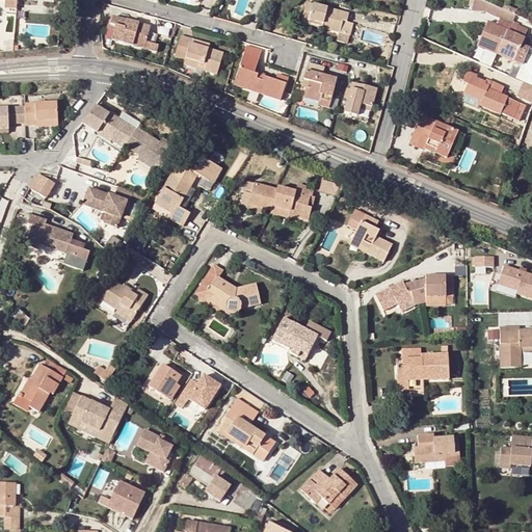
[(5,0),(5,9),(16,9),(16,0),(5,0)]
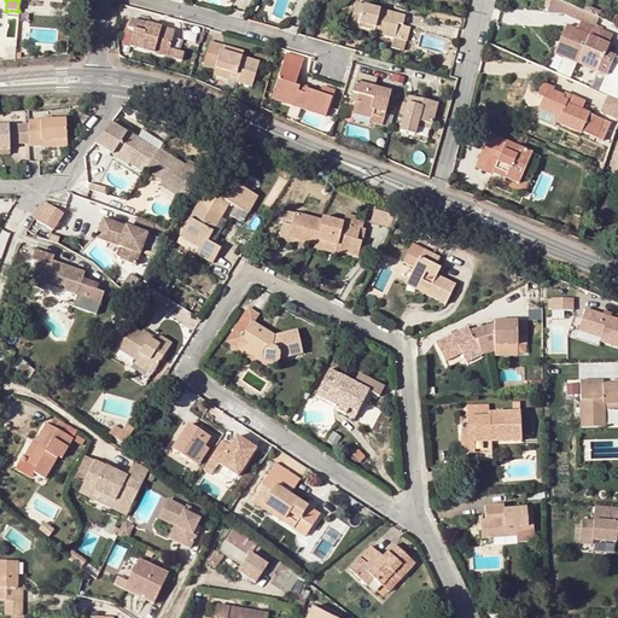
[(549,0),(547,13),(564,15),(579,22),(581,21),(595,27),(599,18),(588,13),(582,11),(557,0),(549,0)]
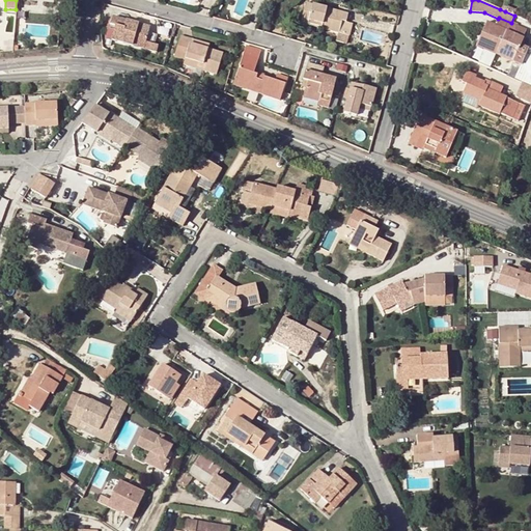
[(305,3),(302,16),(309,18),(308,22),(320,25),(319,29),(338,33),(336,42),(347,45),(353,25),(345,23),(347,14),(305,3)]
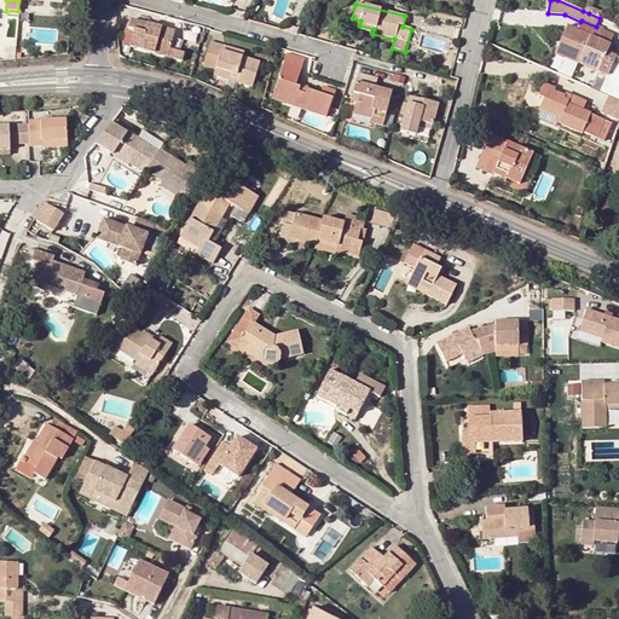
[(591,7),(589,13),(599,17),(601,11),(591,7)]
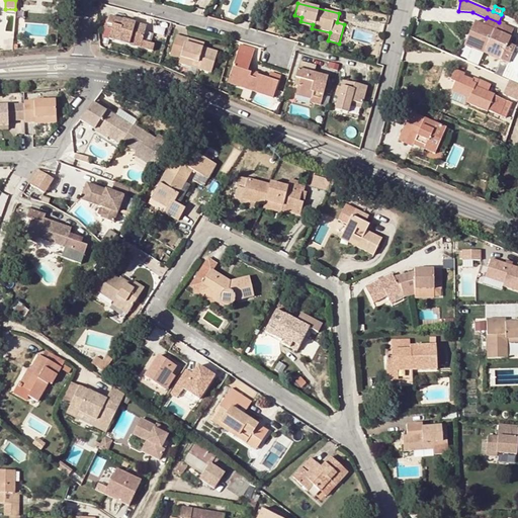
[(301,17),(294,15),(292,23),(312,28),(313,24),(300,21),(301,17)]
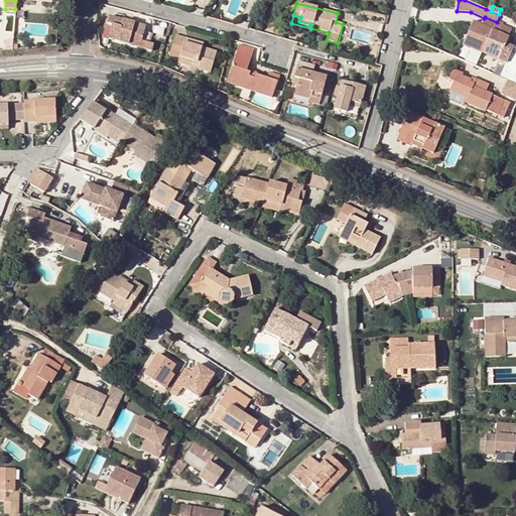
[(139,47),(141,41),(143,31),(144,27),(109,17),(107,24),(112,26),(108,39),(139,47)]
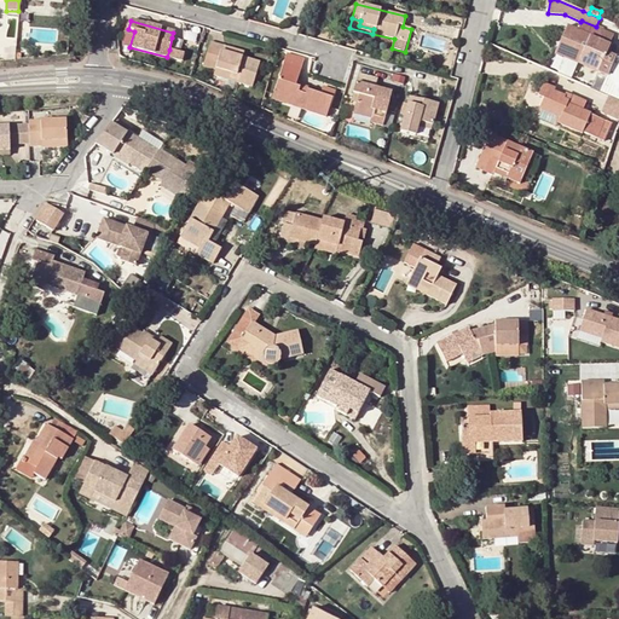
[(566,25),(557,48),(577,57),(574,62),(597,71),(607,76),(615,57),(605,53),(603,57),(594,52),(599,41),(608,45),(613,34),(582,21),(580,22),(578,30),(566,25)]
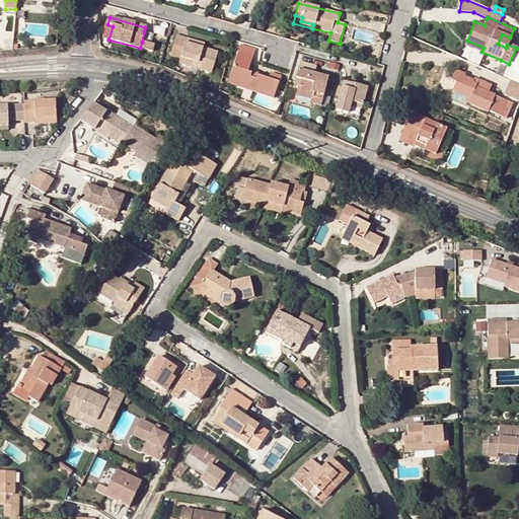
[(144,31),(142,42),(140,48),(152,51),(153,45),(150,44),(153,33),(144,31)]
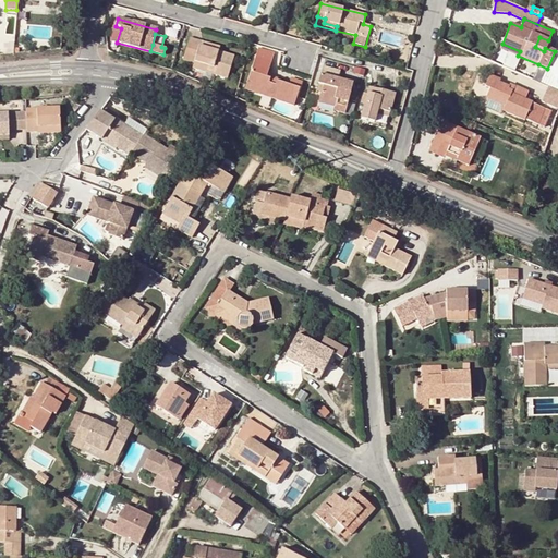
[(190,63),(196,40),(189,38),(182,61),(190,63)]
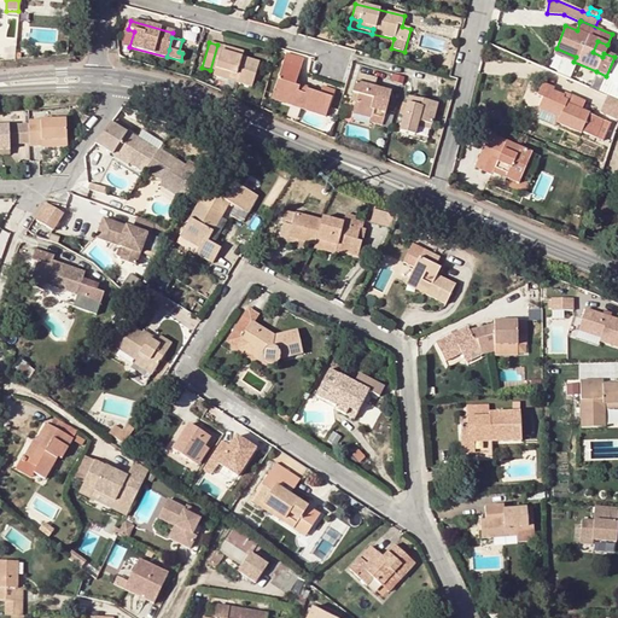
[(243,52),(217,45),(210,70),(214,71),(221,51),(242,57),(243,52)]
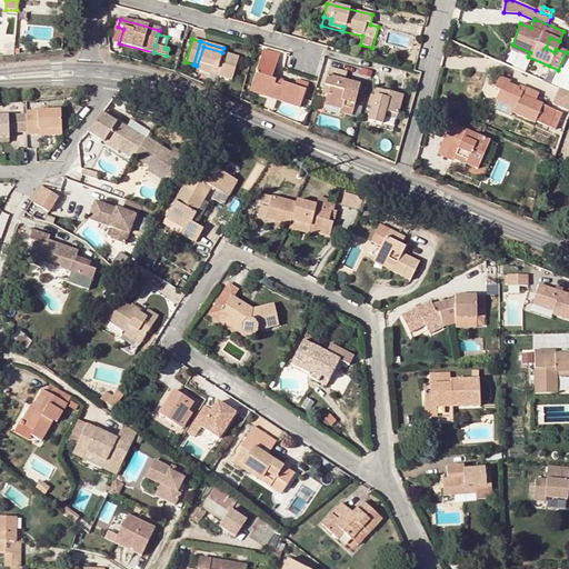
[(530,52),(512,45),(509,49),(528,57),(530,52)]
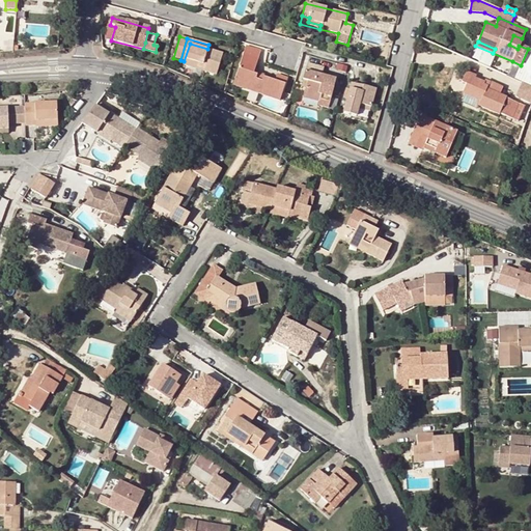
[(190,44),(184,61),(183,65),(216,75),(222,53),(207,49),(190,44)]
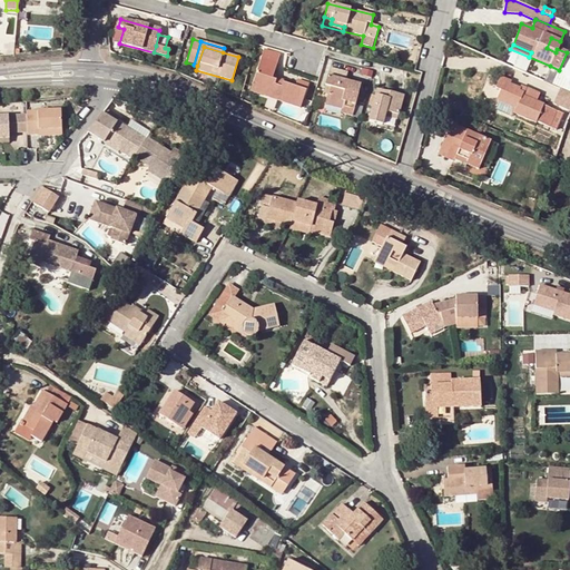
[(271,80),(273,74),(279,55),(263,50),(249,91),(300,108),(305,91),(308,85),(296,80),(294,88),(282,84),(271,80)]
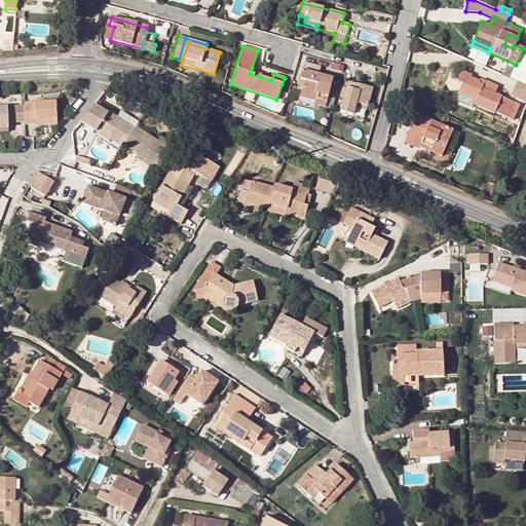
[(508,61),(500,76),(518,83),(525,86),(525,46),(524,46),(523,48),(516,65),(508,61)]
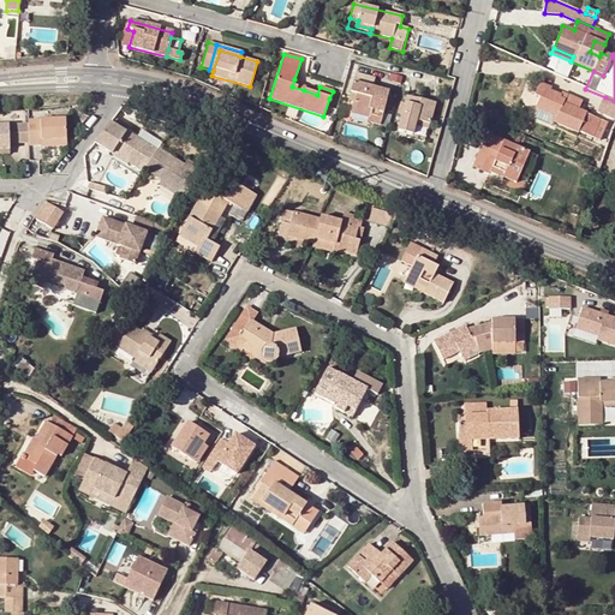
[(356,75),(351,93),(356,94),(353,103),(351,113),(369,119),(368,123),(380,126),(388,93),(372,88),(375,79),(356,75)]
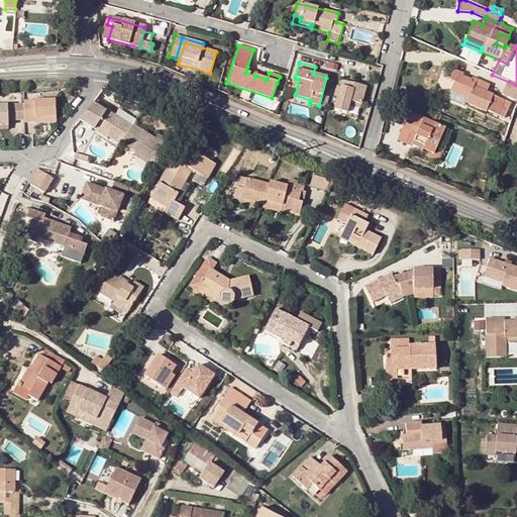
[(257,70),(247,67),(245,73),(255,76),(257,70)]
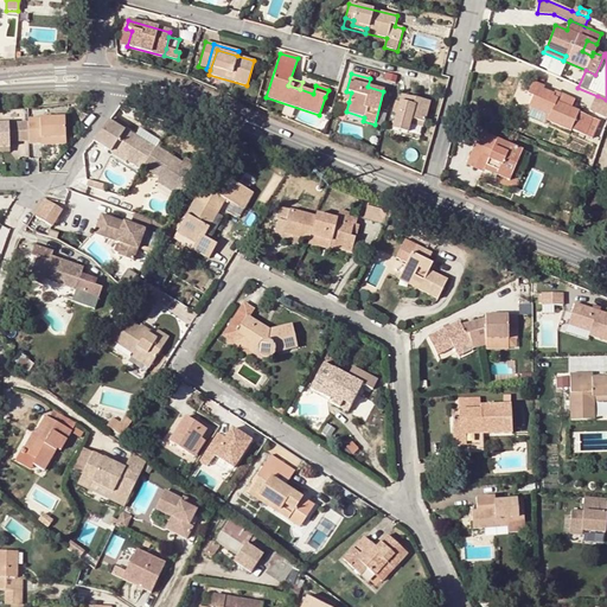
[(551,98),(553,96),(543,91),(544,88),(531,83),(528,95),(532,96),(528,108),(530,109),(529,114),(569,132),(570,129),(585,135),(587,129),(592,119),(570,109),(574,101),(558,95),(557,97),(556,100),(551,98)]
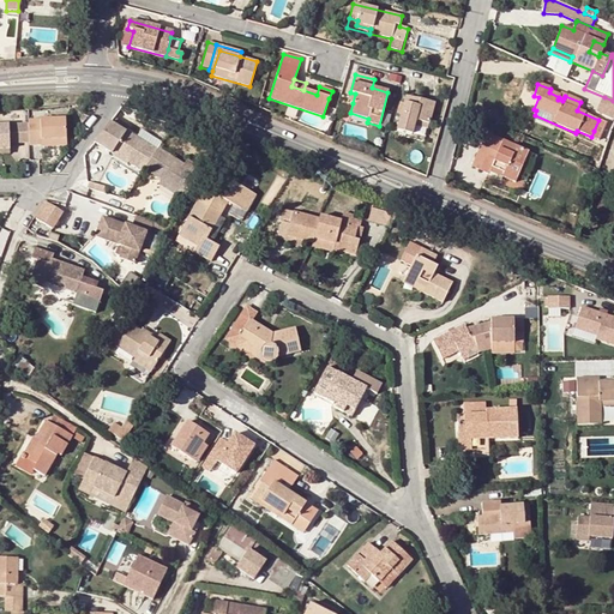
[(613,101),(605,97),(601,106),(613,109),(613,101)]
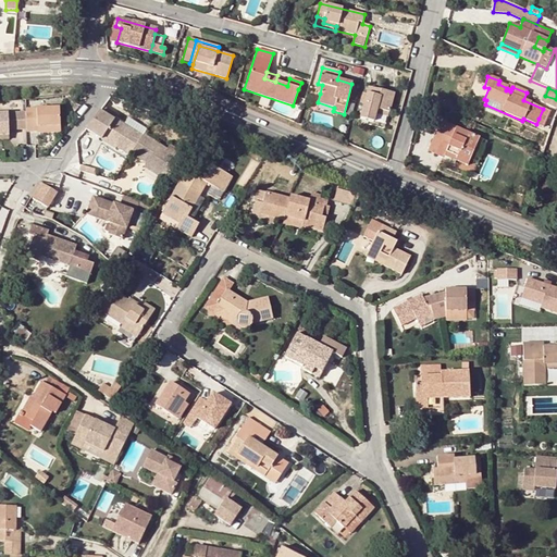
[(373,96),(367,94),(360,119),(373,122),(375,114),(376,109),(388,112),(393,94),(375,89),(373,96)]
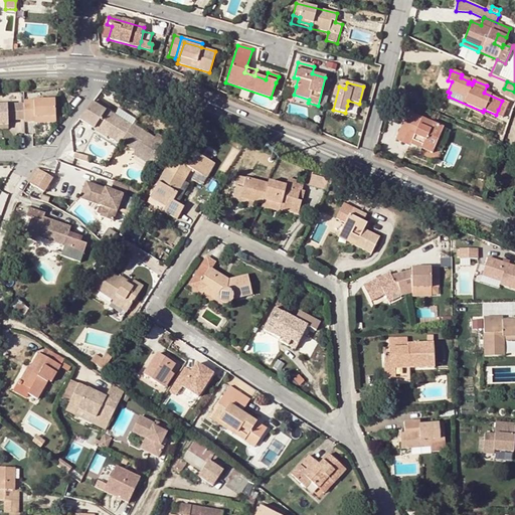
[(110,92),(109,96),(114,98),(114,100),(123,103),(125,97),(110,92)]
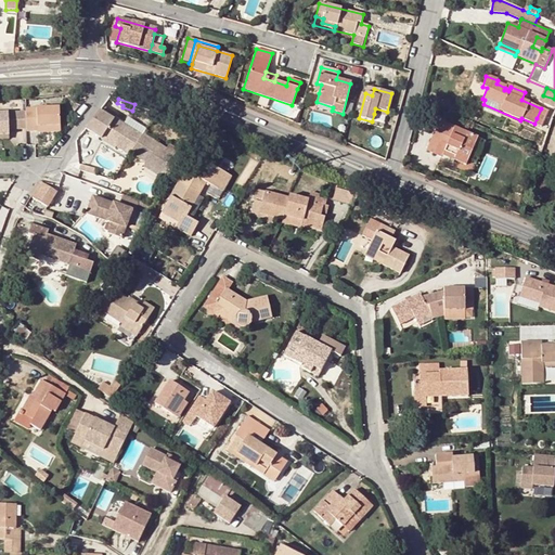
[(271,99),(268,107),(289,115),(293,106),(271,99)]
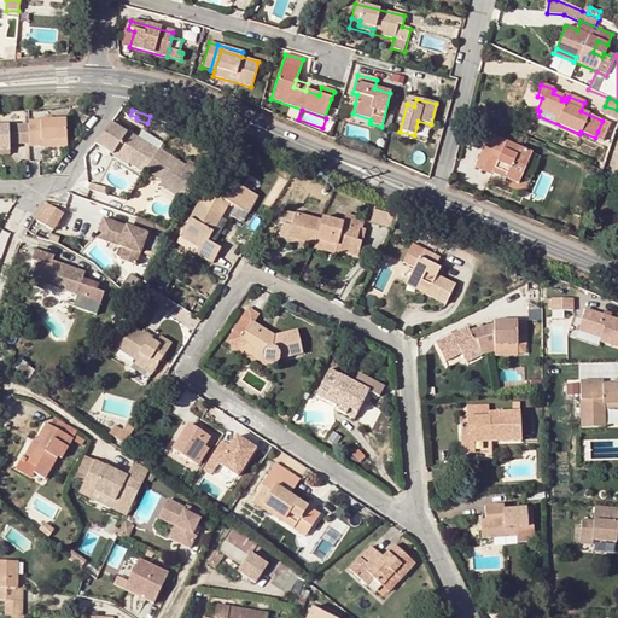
[(127,130),(110,120),(93,143),(111,155),(114,151),(128,162),(126,164),(141,174),(143,172),(155,153),(126,133),(127,130)]
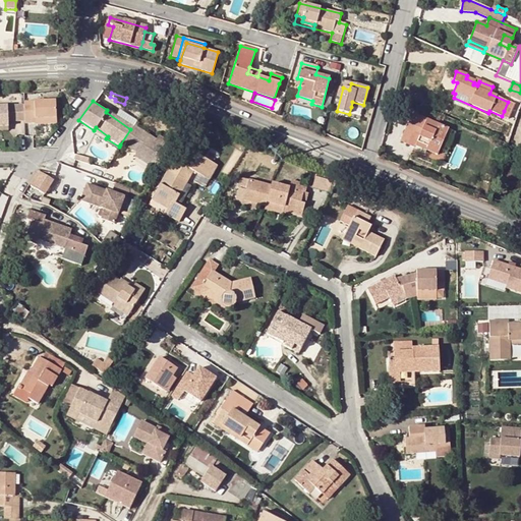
[(23,121),(23,124),(35,123),(35,120),(55,119),(55,102),(33,103),(34,107),(23,107),(23,121)]
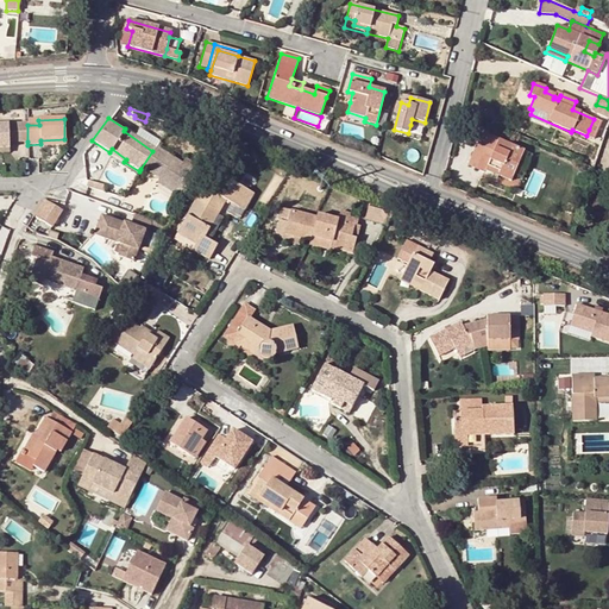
[(422,129),(425,123),(412,119),(410,125),(422,129)]
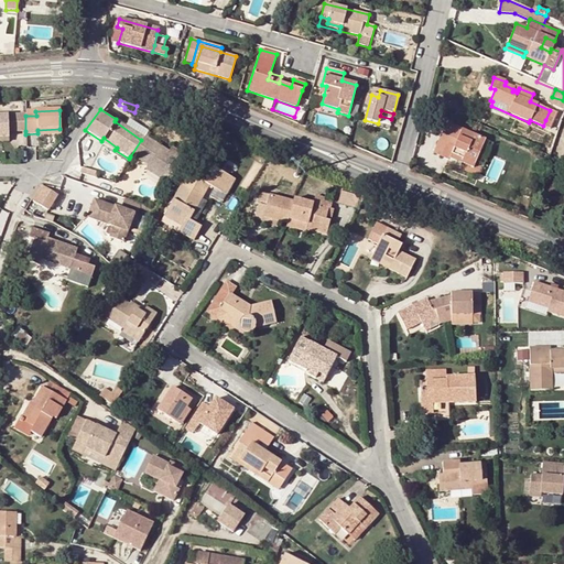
[(25,114),(0,115),(0,137),(8,137),(8,132),(25,131),(25,116),(25,114)]
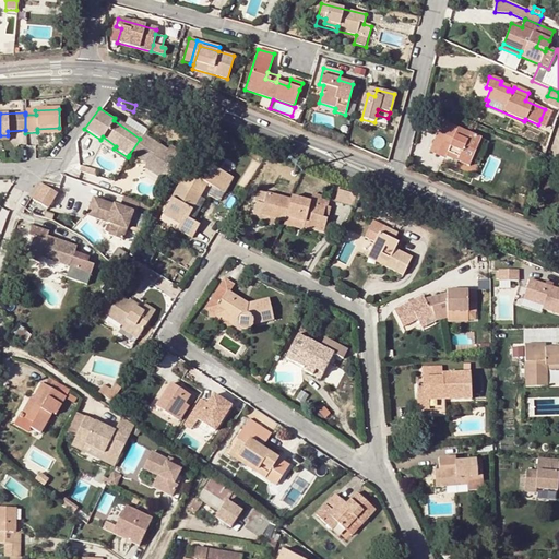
[(428,152),(436,155),(442,140),(451,143),(456,129),(441,122),(428,152)]
